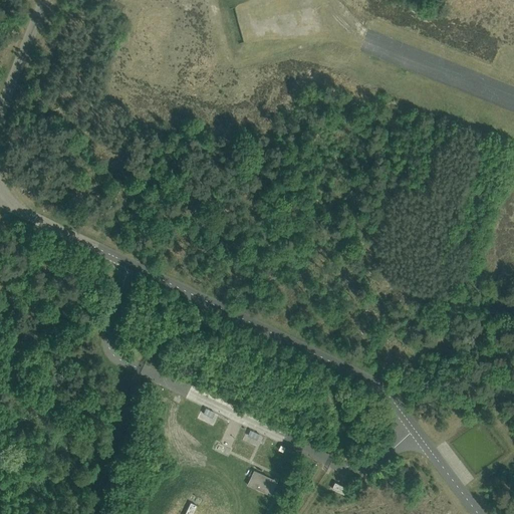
[(203,414),(212,418),(215,413),(206,408),(203,414)]
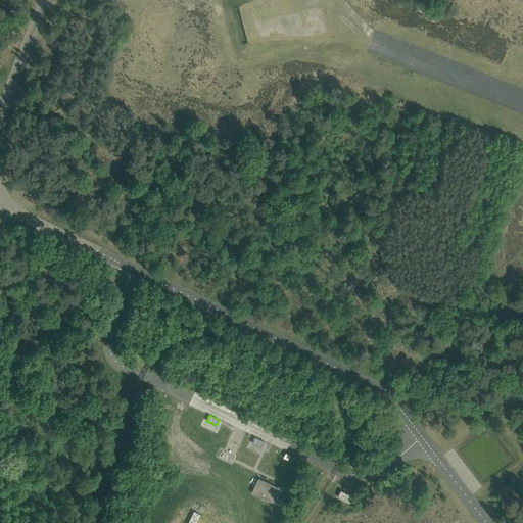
[(255,437),(252,443),(262,447),(265,441),(255,437)]
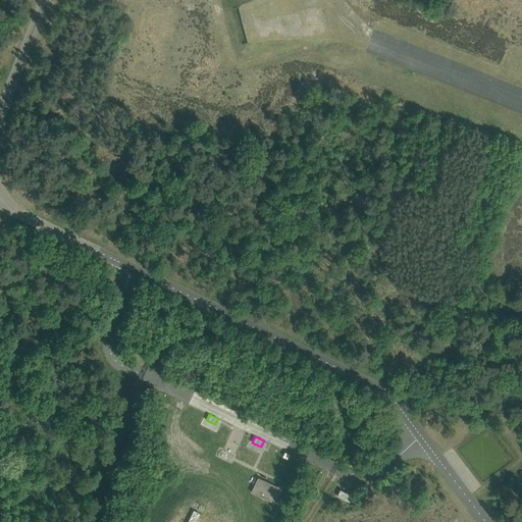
[(283,487),(279,485),(278,486),(259,478),(252,492),(276,504),(283,487)]
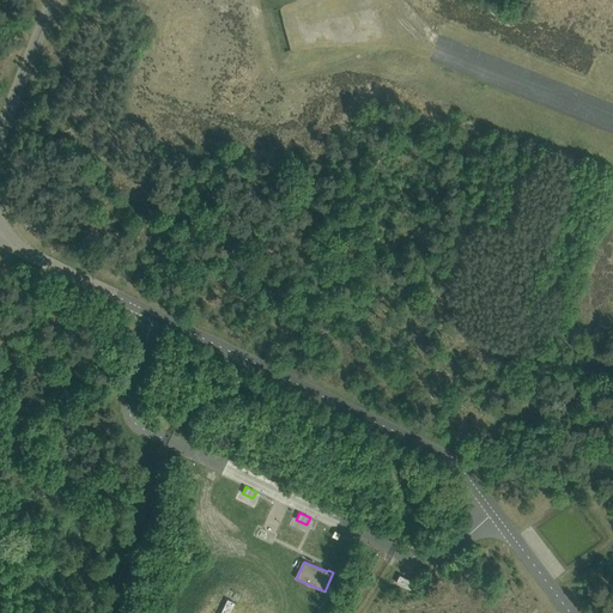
[(396,583),(412,590),(416,582),(400,575),(396,583)]
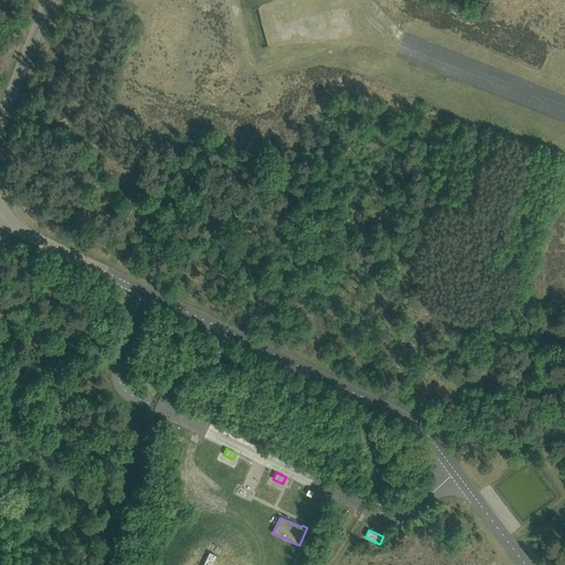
[(211,564),(213,561),(216,555),(210,552),(203,564),(211,564)]
